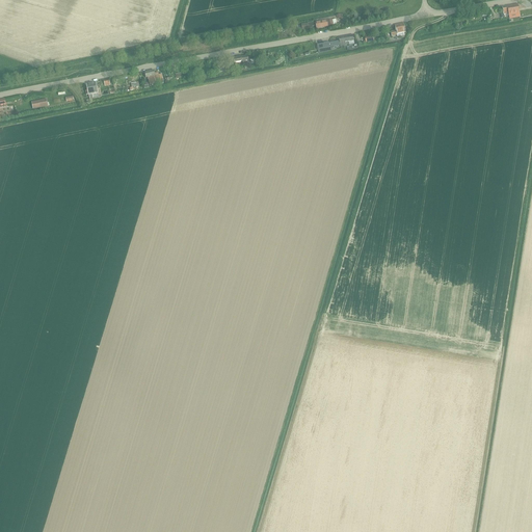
[(517,4),(507,6),(509,15),(513,15),(519,14),(517,5),(517,4)]
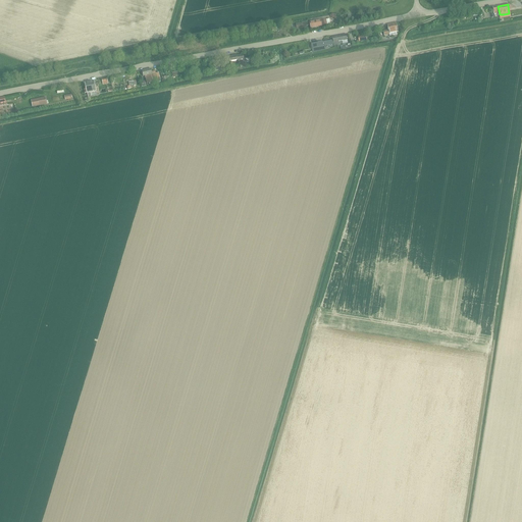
[(307,22),(302,22),(303,28),(307,28),(307,27),(310,25),(310,29),(322,27),(321,25),(322,25),(327,24),(330,24),(330,23),(329,19),(326,19),(321,20),(309,22),(307,23),(307,22)]
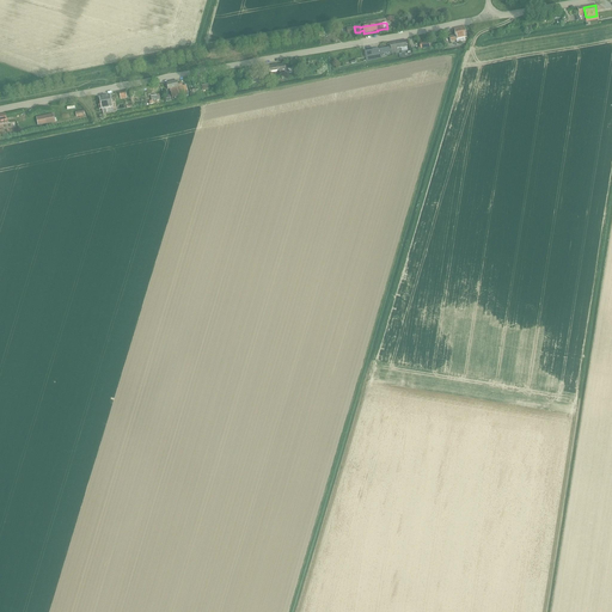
[(451,42),(457,41),(457,43),(465,41),(465,38),(466,38),(464,26),(454,29),(456,35),(450,36),(451,42)]
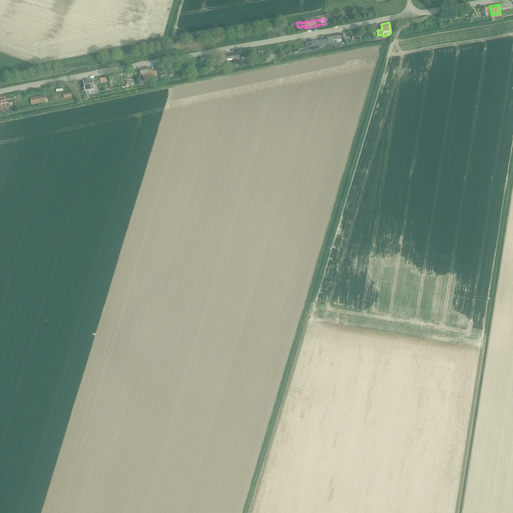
[(312,42),(306,43),(307,48),(308,52),(312,51),(312,49),(312,47),(319,46),(326,45),(334,43),(333,41),(336,40),(341,39),(342,39),(341,34),(327,36),(328,40),(325,40),(317,41),(313,42),(312,42)]
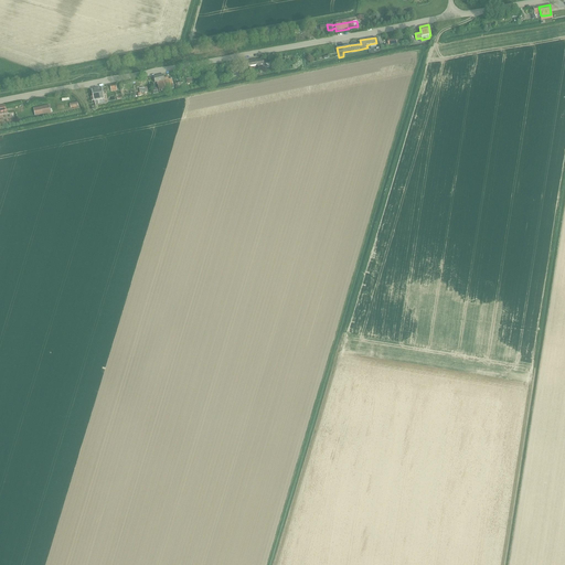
[(265,66),(264,60),(256,61),(256,60),(242,62),(244,71),(249,70),(249,67),(257,66),(258,67),(265,66)]
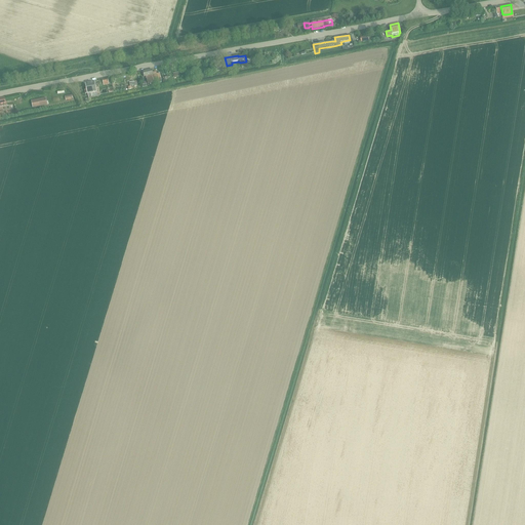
[(152,70),(143,72),(144,77),(146,77),(148,84),(161,81),(160,74),(157,74),(156,72),(153,72),(152,70)]
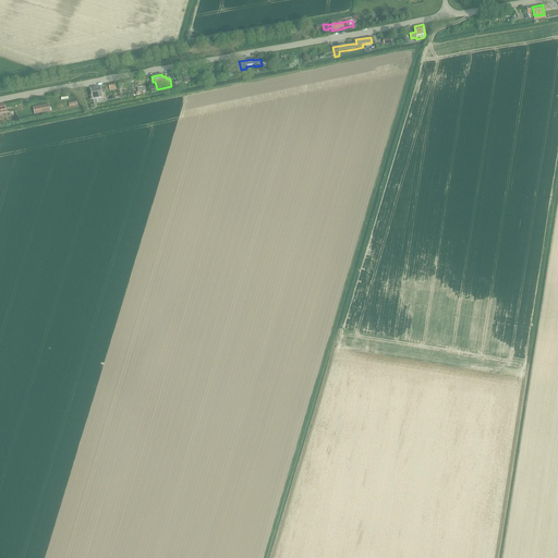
[(92,97),(89,97),(91,100),(93,100),(94,100),(94,105),(98,104),(97,100),(102,99),(100,87),(91,89),(92,97)]
